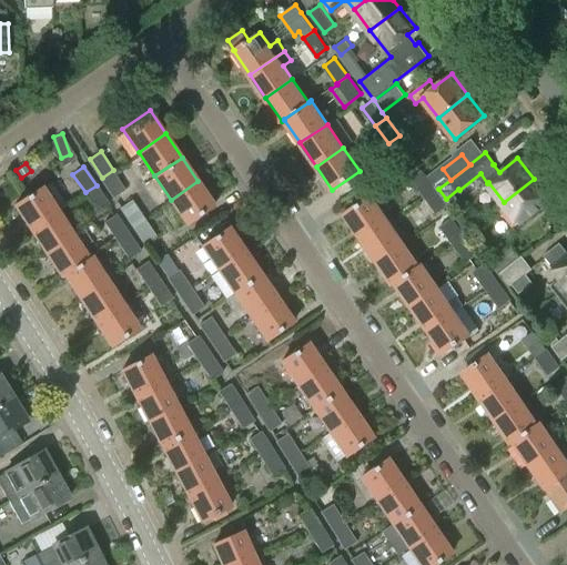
[(412,177),(425,194),(436,187),(423,169),(412,177)]
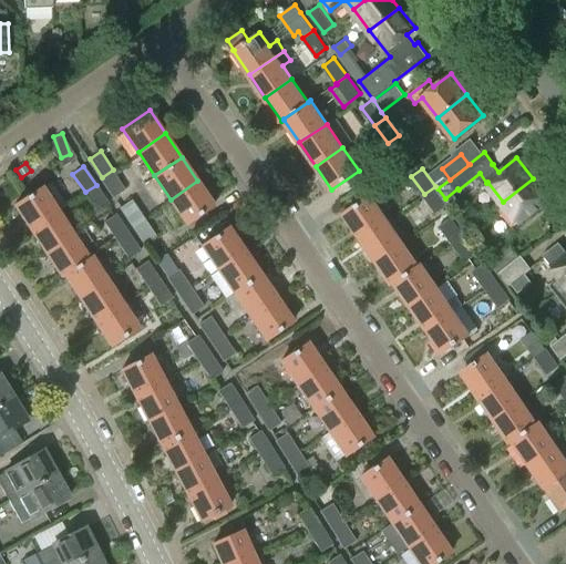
[(113,170),(102,177),(114,195),(125,188),(113,170)]
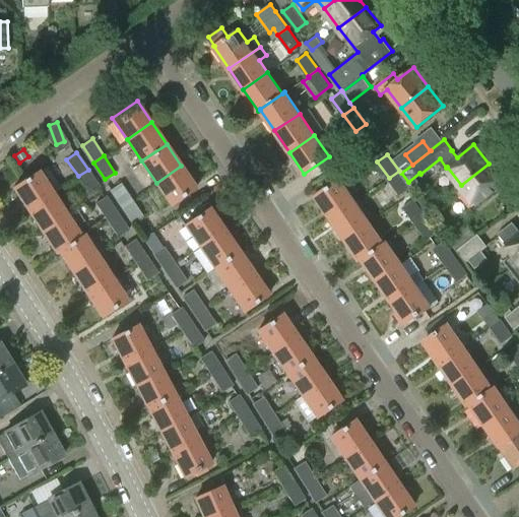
[(489,164),(461,185),(476,204),(504,183),(489,164)]
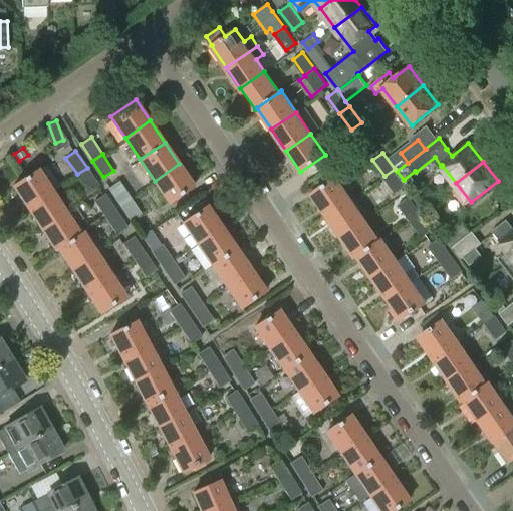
[(179,164),(155,181),(169,202),(194,185),(179,164)]
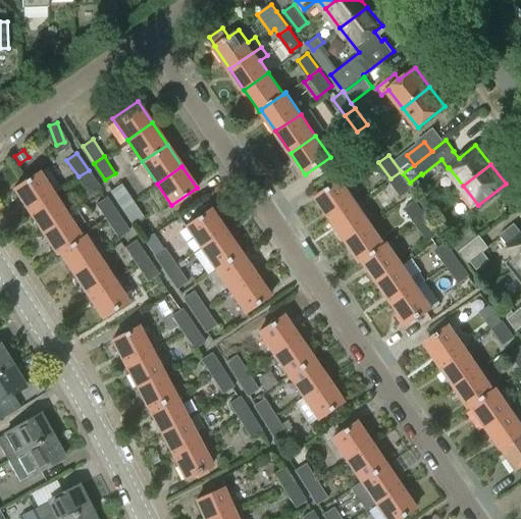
[(89,170),(79,176),(90,194),(100,187),(89,170)]
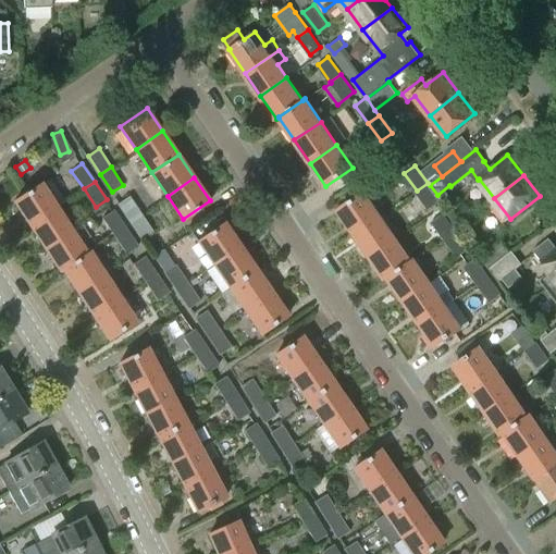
[(14,200),(29,223),(57,206),(41,183),(14,200)]
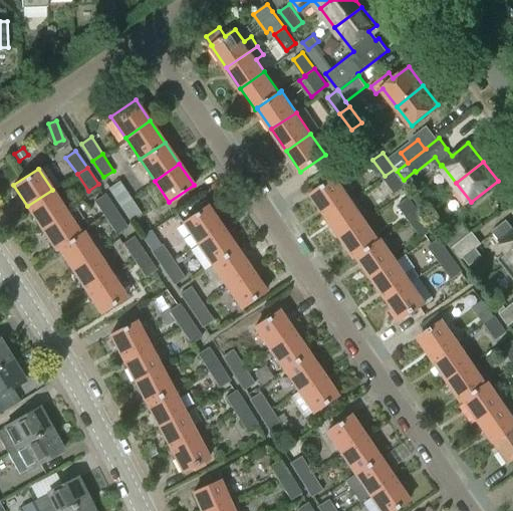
[(395,169),(385,176),(396,193),(406,185),(395,169)]
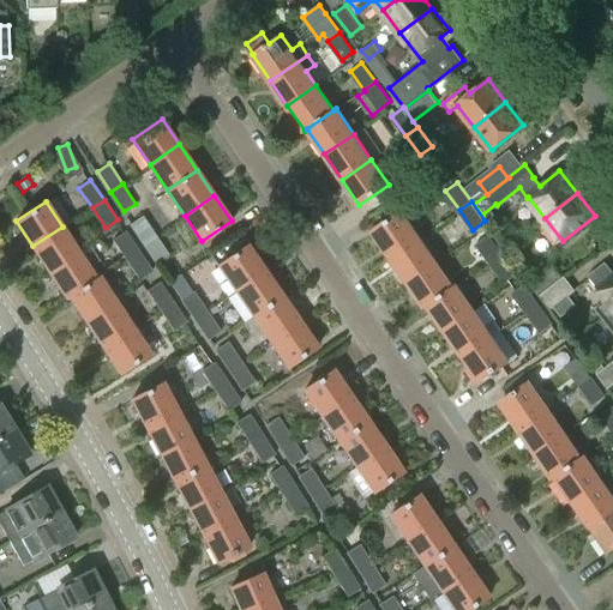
[(373,231),(390,257),(420,236),(402,211),(373,231)]
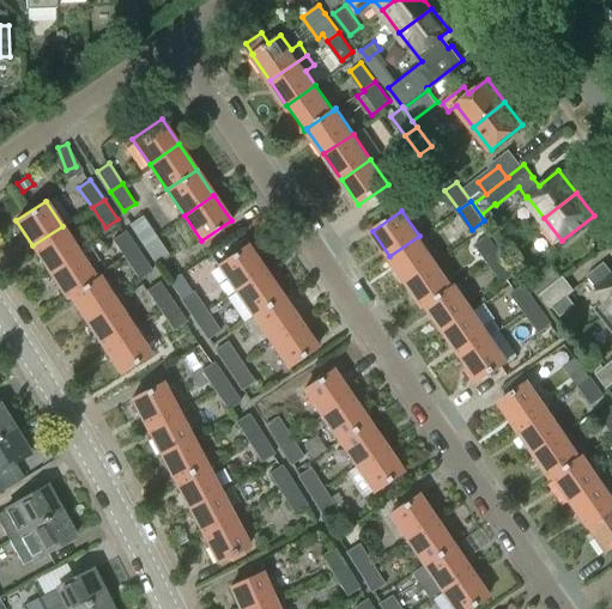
[(131,221),(144,242),(156,233),(143,214),(131,221)]
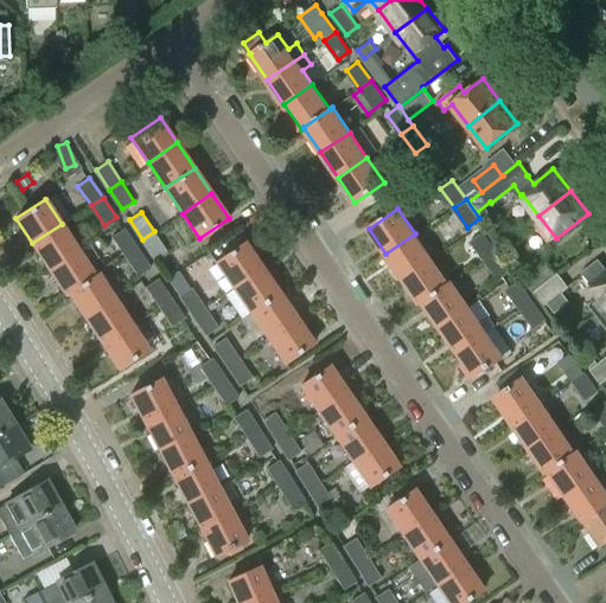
[(32,243),(50,269),(78,249),(62,224),(32,243)]
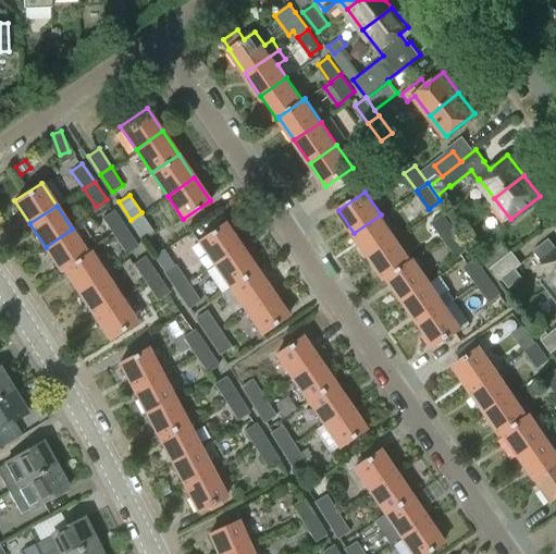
[(102,217),(114,234),(125,228),(113,209),(102,217)]
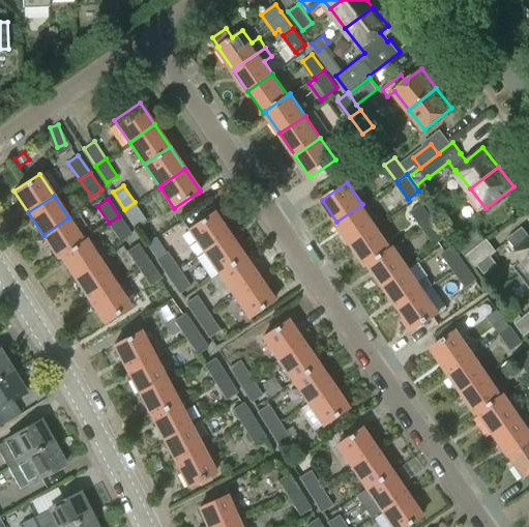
[(135,202),(124,209),(137,226),(146,220),(135,202)]
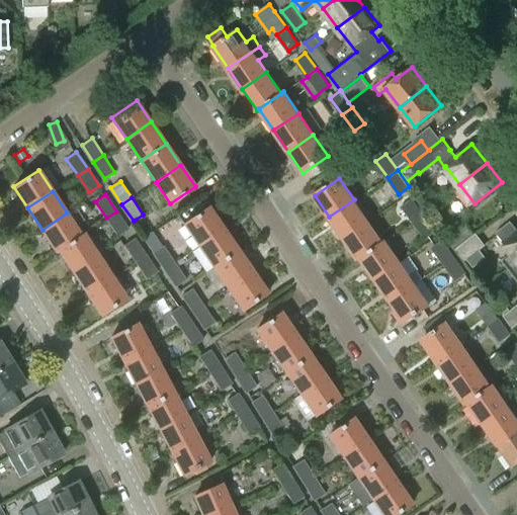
[(403,204),(415,222),(424,215),(413,197),(403,204)]
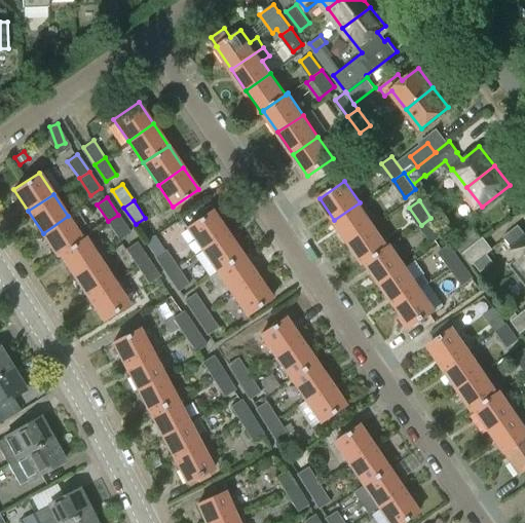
[(334,220),(349,241),(374,224),(360,202),(334,220)]
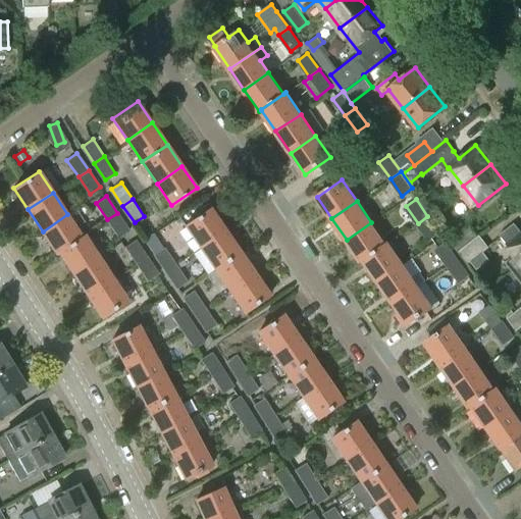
[(186,224),(200,247),(225,229),(210,208),(186,224)]
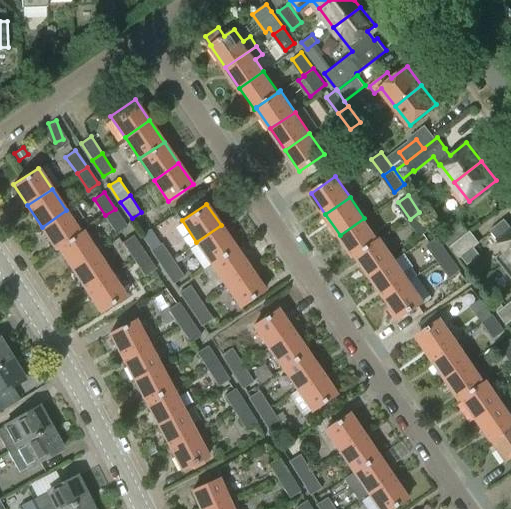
[(115,209),(105,215),(116,232),(126,225),(115,209)]
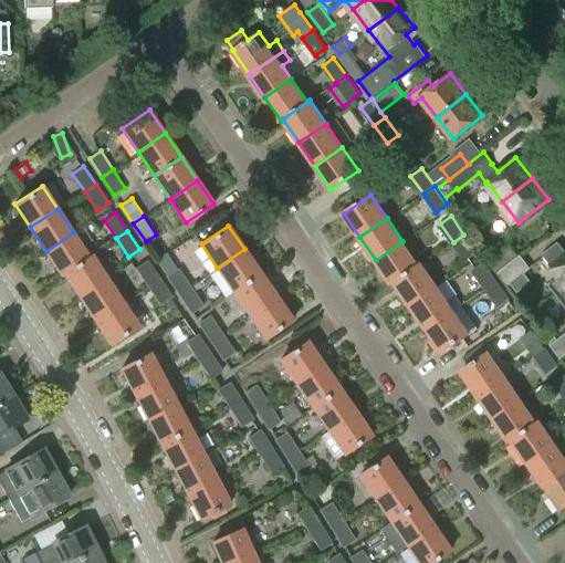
[(62,274),(64,273),(64,272),(89,257),(89,256),(73,232),(46,251),(62,274)]
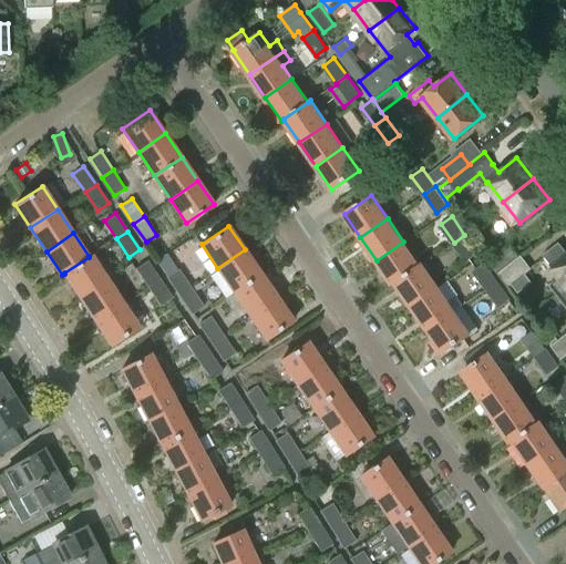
[(464,235),(454,243),(466,260),(477,253),(464,235)]
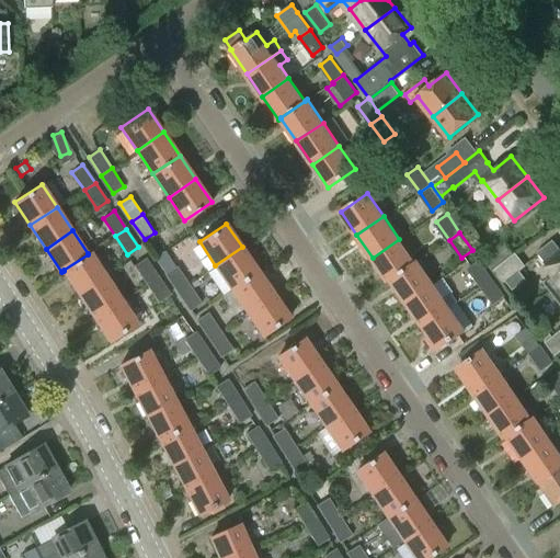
[(545,281),(552,291),(559,284),(559,246),(553,238),(538,251),(547,261),(556,272),(545,281)]
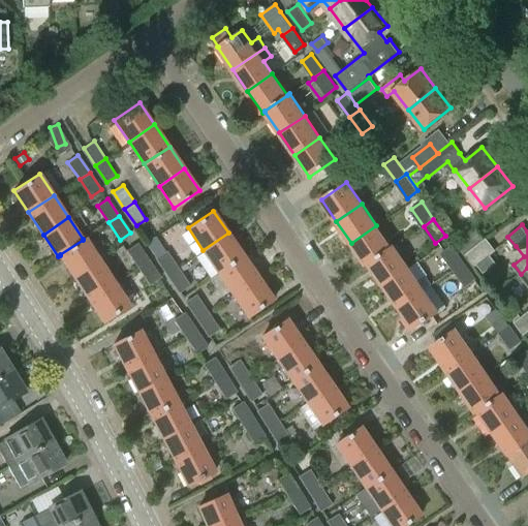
[(367,266),(369,264),(369,263),(392,247),(391,247),(376,225),(351,243),(367,266)]
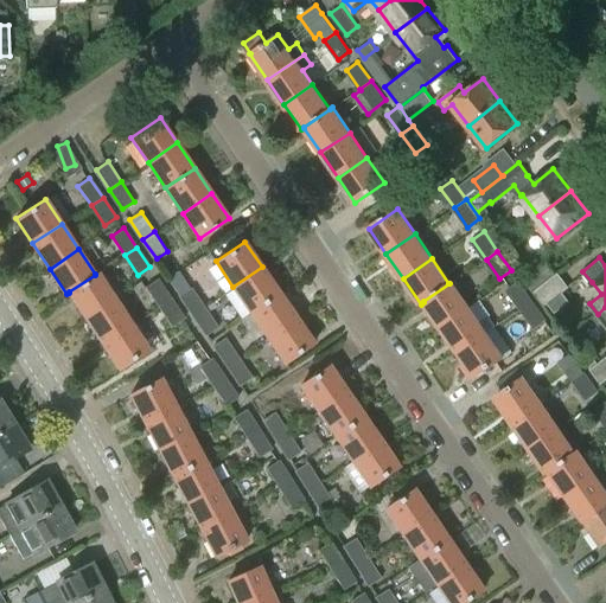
[(525,278),(534,290),(556,274),(547,262),(525,278)]
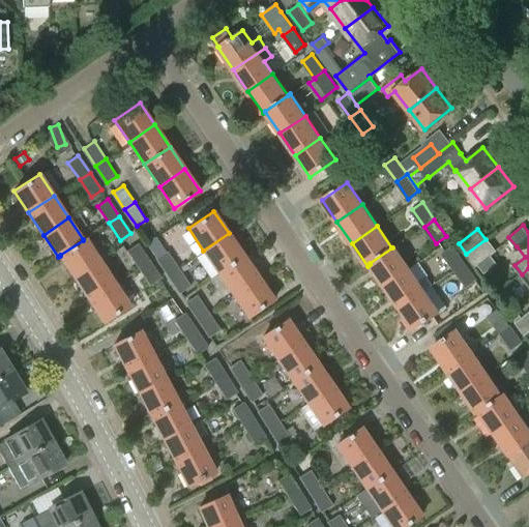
[(203,251),(218,272),(243,255),(229,233),(203,251)]
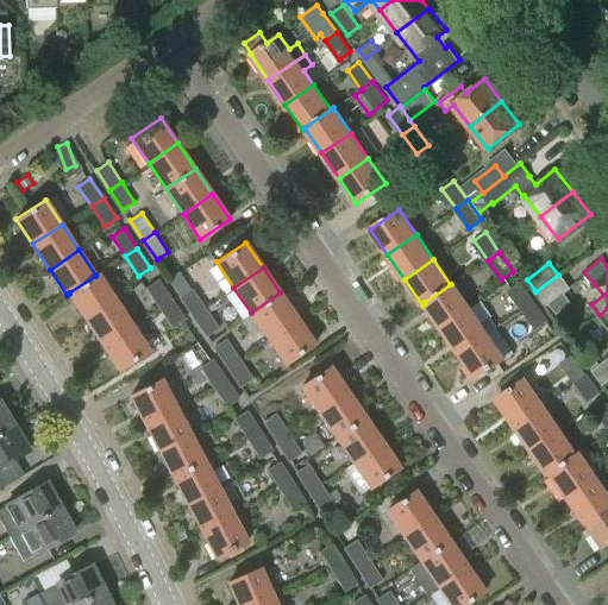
[(69,294),(86,319),(116,298),(99,273),(95,275),(95,276),(69,292),(69,294)]
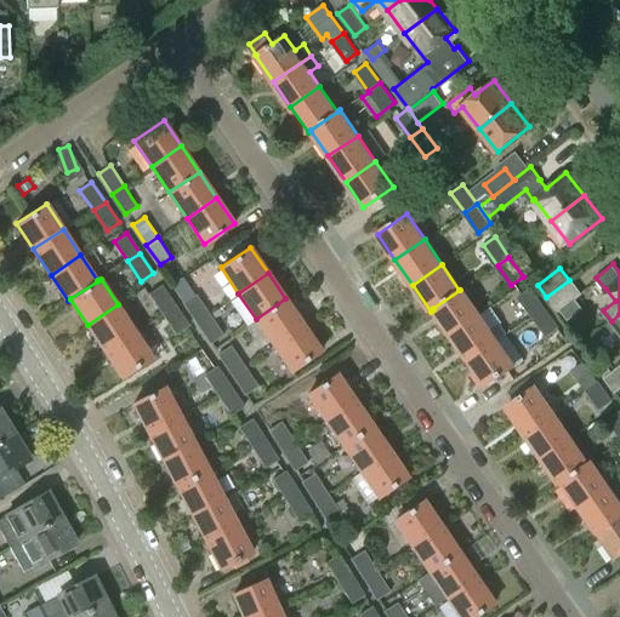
[(569,280),(546,297),(557,310),(580,293),(569,280)]
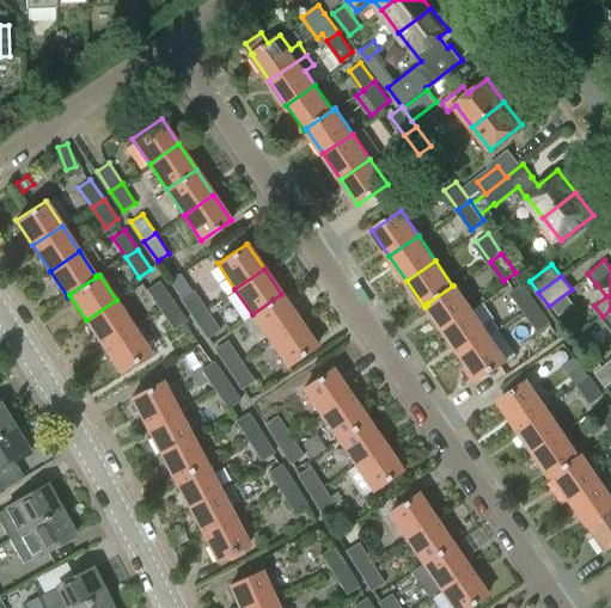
[(146,288),(159,308),(171,300),(158,280),(146,288)]
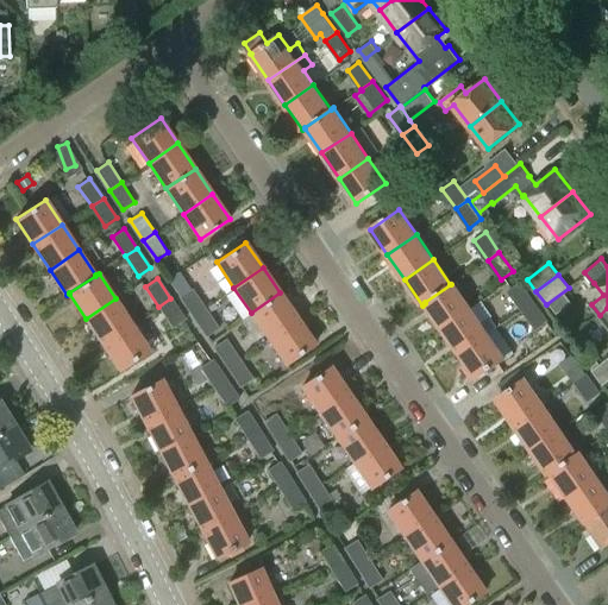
[(509,289),(524,308),(534,300),(521,281),(509,289)]
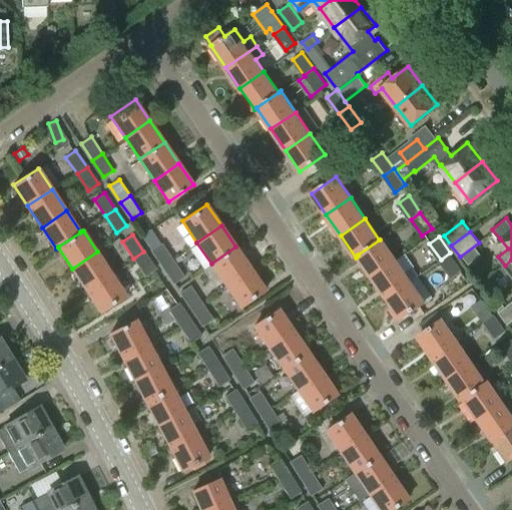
[(380,239),(358,255),(358,256),(372,277),(397,260),(382,237),(379,239),(380,239)]
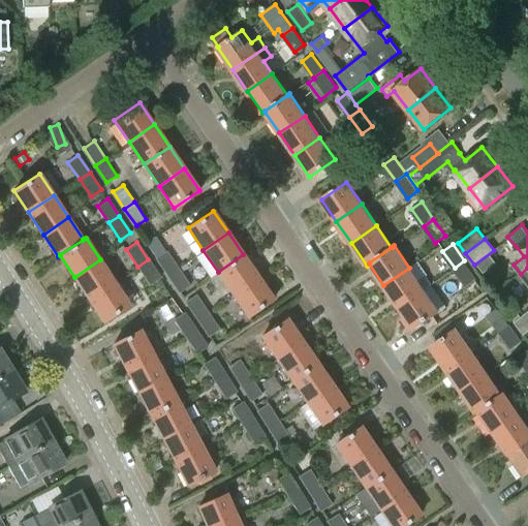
[(156,256),(168,274),(179,267),(166,250),(156,256)]
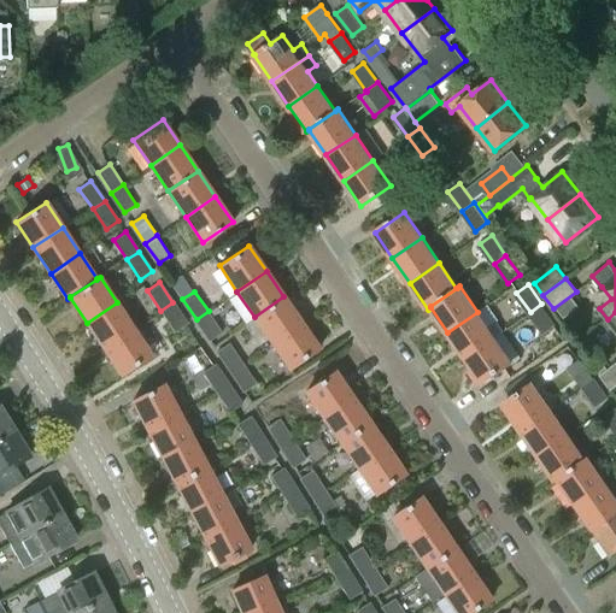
[(254,317),(273,342),(301,322),(283,296),(254,317)]
